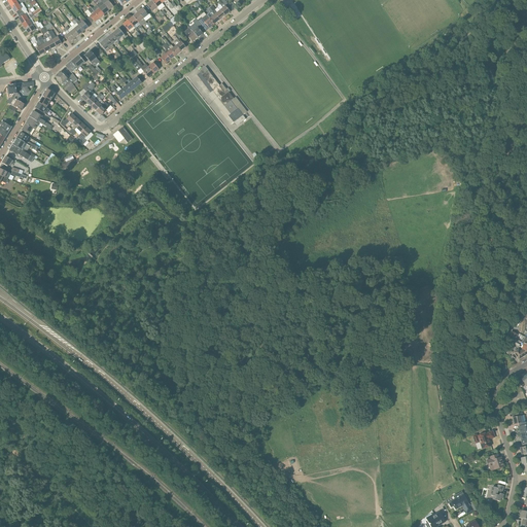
[(15,13),(22,9),(19,5),(26,0),(22,0),(18,3),(11,7),(15,13)]
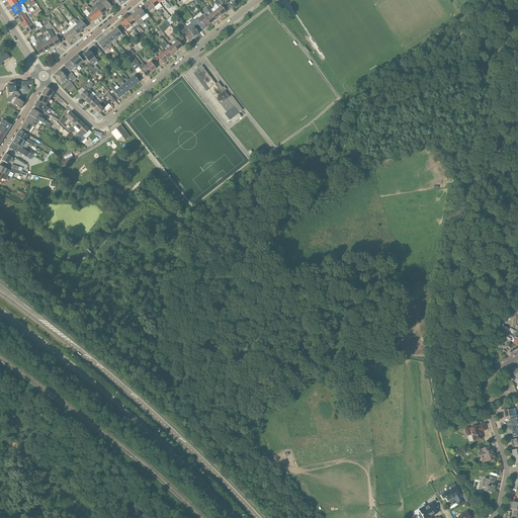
[(107,10),(98,0),(96,0),(95,1),(98,4),(95,6),(102,14),(107,10)]
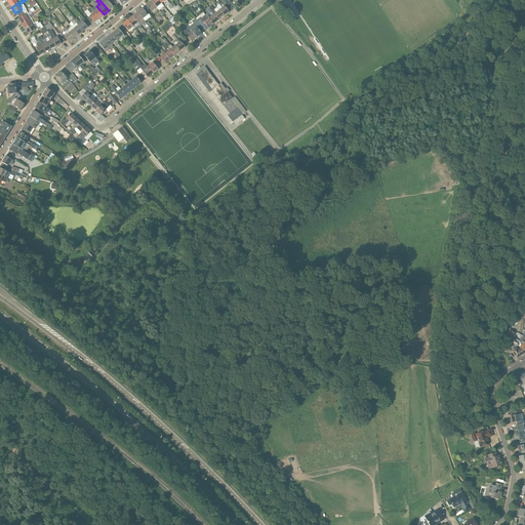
[(99,0),(109,10),(113,7),(109,1),(109,0),(104,0),(103,0),(99,0)]
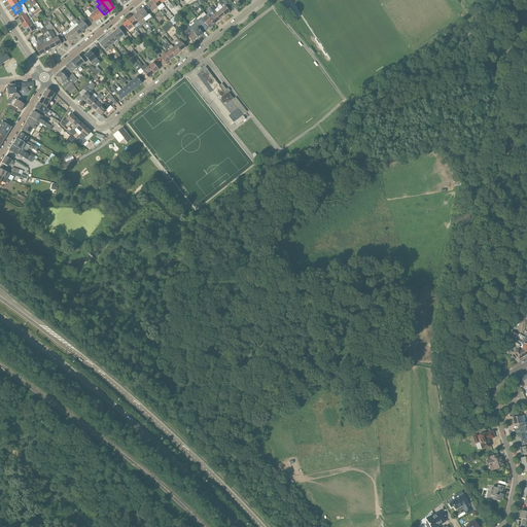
[(159,9),(164,5),(159,0),(152,0),(152,1),(159,9)]
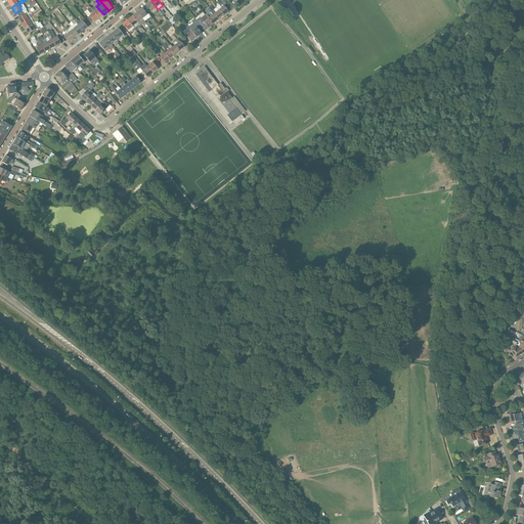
[(219,10),(223,16),(228,12),(224,6),(226,4),(223,0),(218,0),(216,2),(221,8),(219,10)]
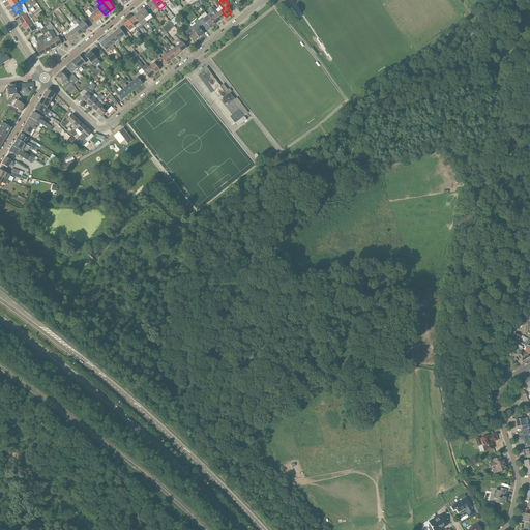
[(158,10),(159,9),(153,1),(148,5),(155,15),(158,11),(158,10)]
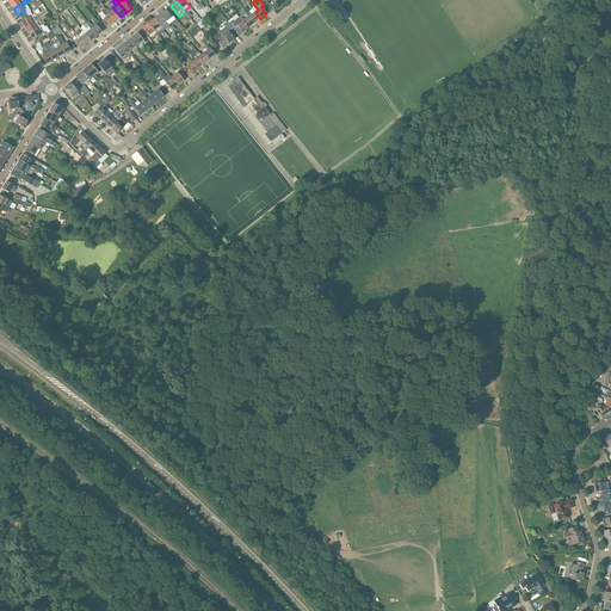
[(198,5),(201,8),(205,13),(210,10),(208,6),(205,8),(201,2),(198,5)]
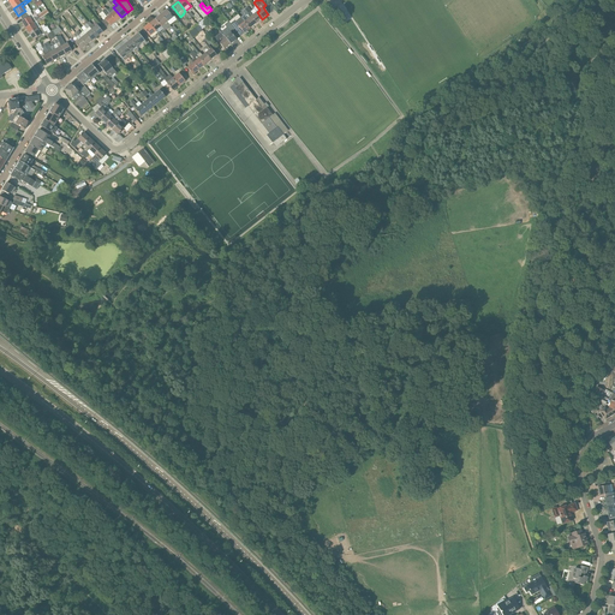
[(108,11),(107,11),(117,22),(121,17),(113,7),(113,6),(108,11)]
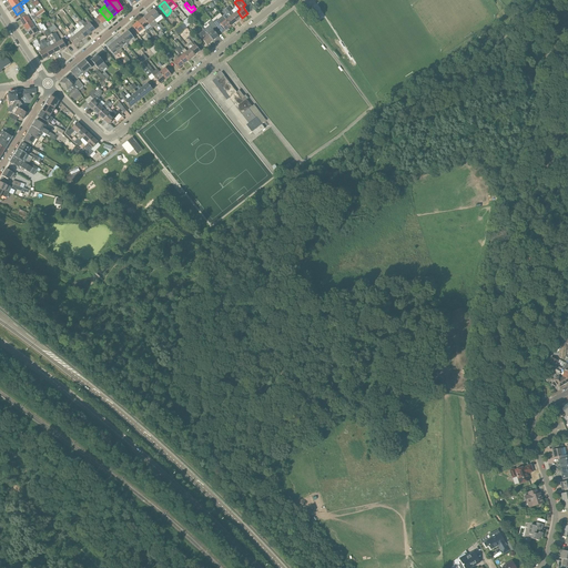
[(94,20),(98,24),(101,22),(102,24),(108,20),(99,10),(100,10),(98,8),(95,9),(94,10),(99,16),(97,18),(94,20)]
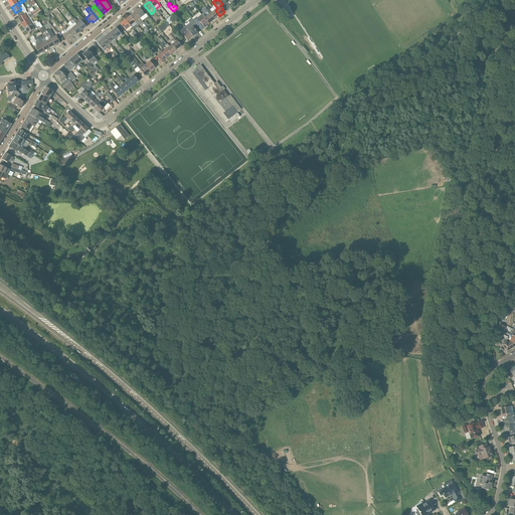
[(143,22),(147,17),(140,8),(135,12),(143,22)]
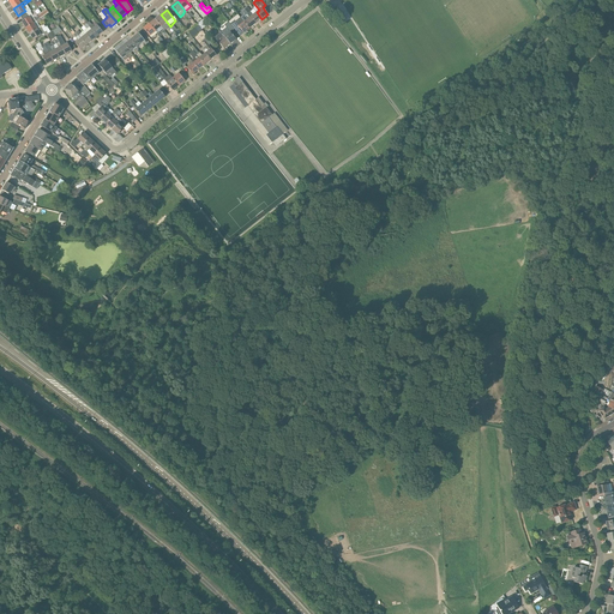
[(22,22),(25,28),(34,23),(36,22),(40,19),(38,16),(35,18),(30,12),(22,18),(24,20),(22,22)]
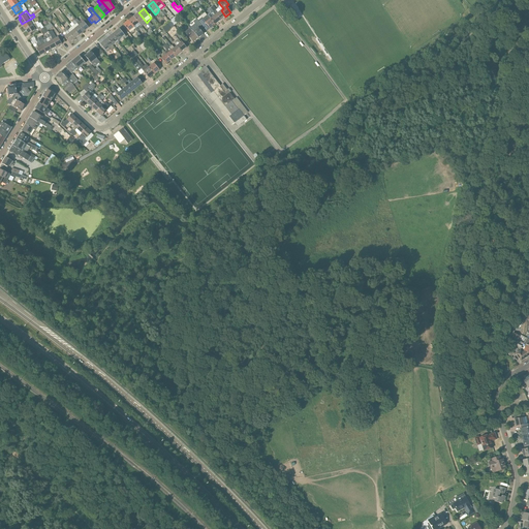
[(216,14),(220,21),(225,17),(221,10),(216,14)]
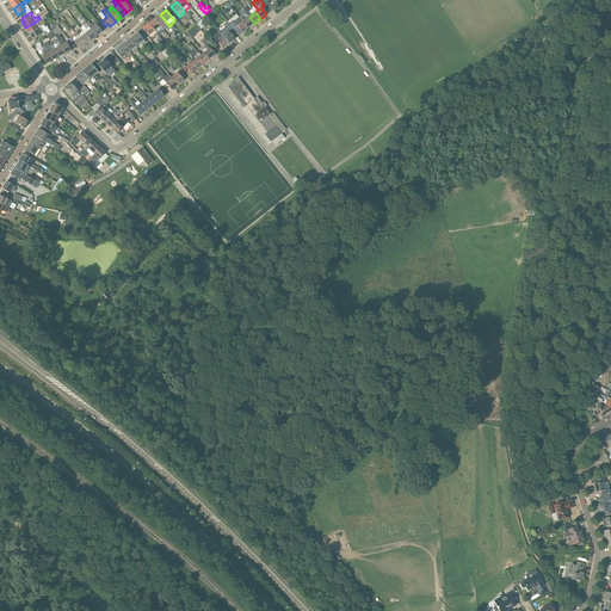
[(162,29),(164,31),(170,26),(160,14),(154,19),(162,29)]
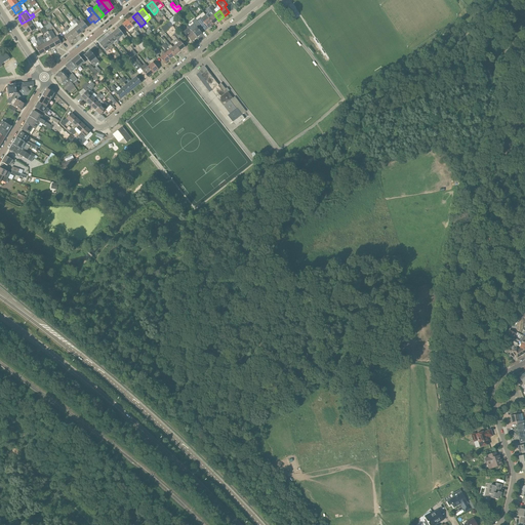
[(476,17),(475,17),(475,16),(473,12),(465,17),(468,23),(476,17)]
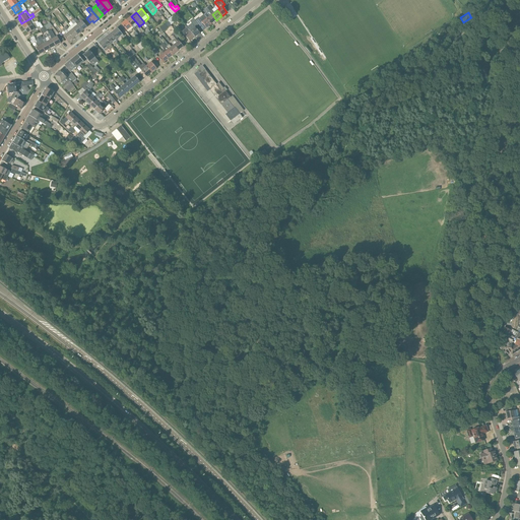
[(195,20),(200,26),(203,24),(206,28),(211,24),(207,18),(204,14),(199,18),(199,17),(195,20)]
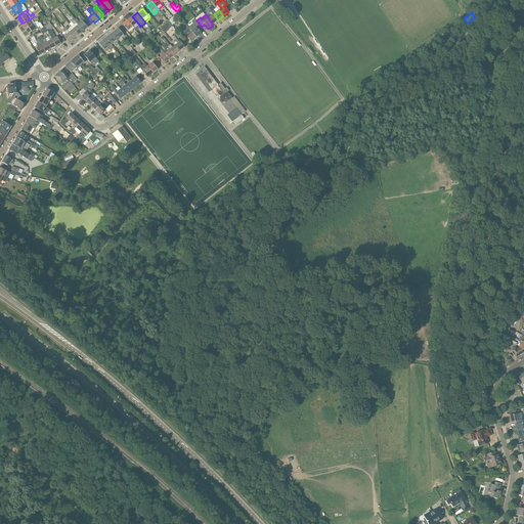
[(209,18),(213,25),(218,20),(214,14),(209,18)]
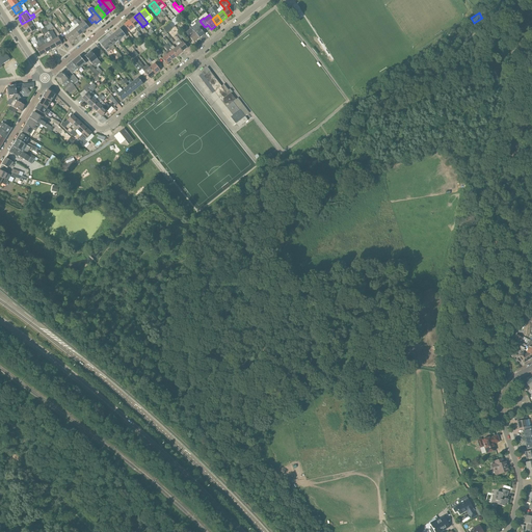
[(136,29),(141,25),(134,17),(129,21),(136,29)]
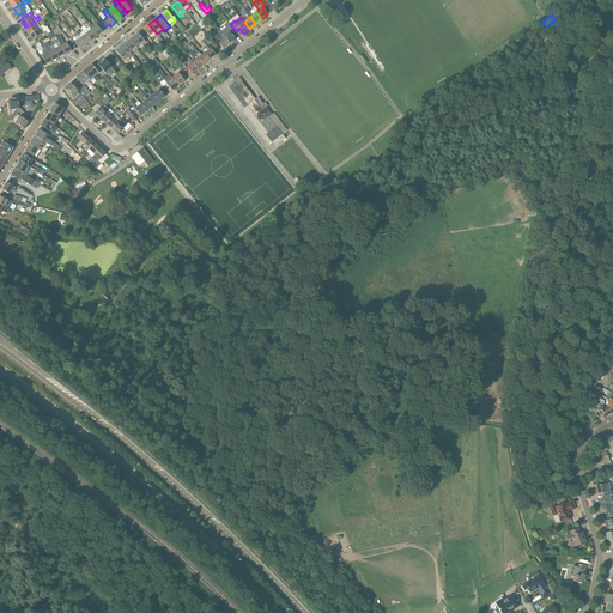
[(85,22),(97,37),(103,32),(97,25),(95,26),(92,24),(91,25),(89,22),(87,23),(86,20),(85,22)]
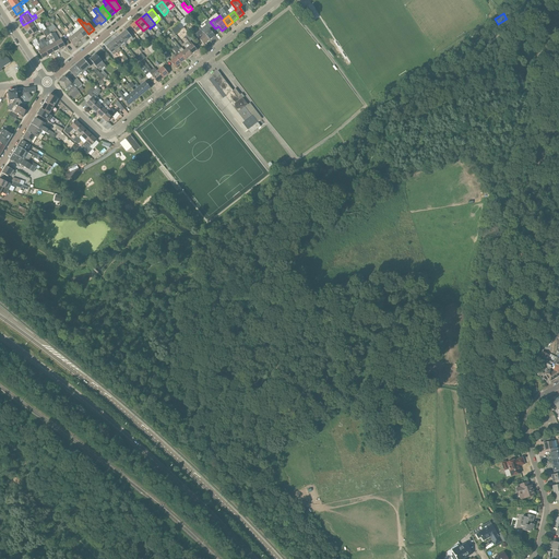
[(76,28),(84,37),(88,34),(78,20),(75,21),(79,26),(76,28)]
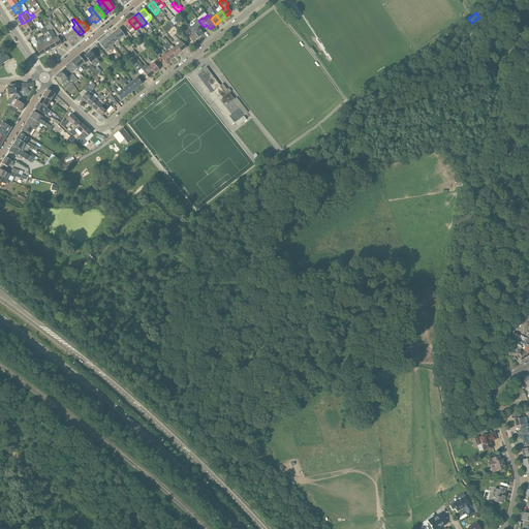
[(26,29),(32,25),(29,20),(22,24),(26,29)]
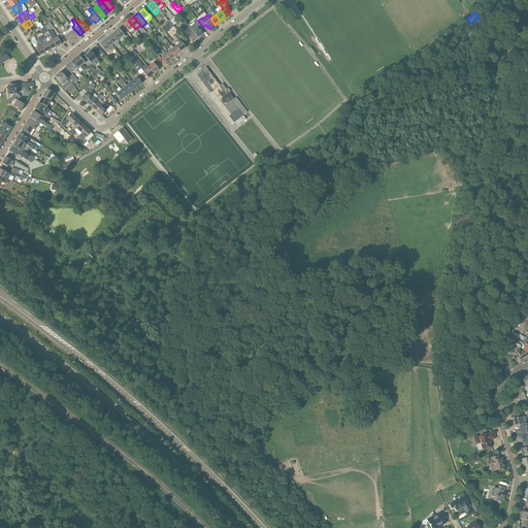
[(32,25),(26,29),(29,34),(35,30),(36,32),(41,29),(40,27),(38,28),(36,25),(38,24),(37,21),(35,23),(32,25)]
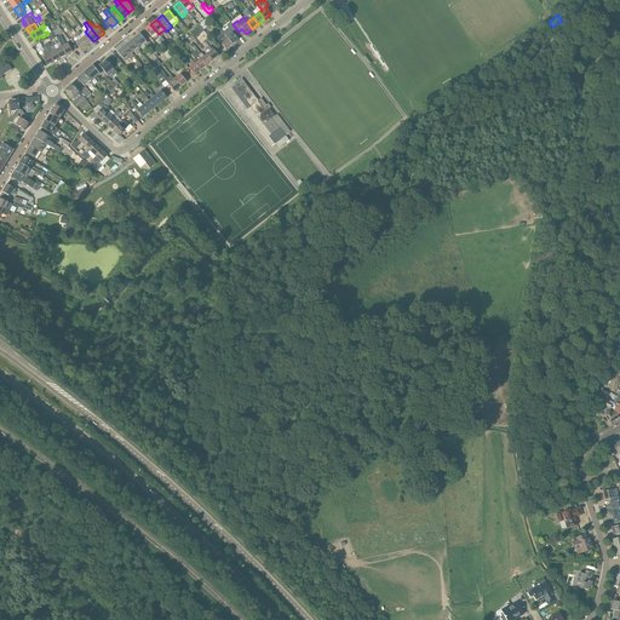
[(158,35),(159,34),(150,24),(145,29),(154,40),(159,36),(158,35)]
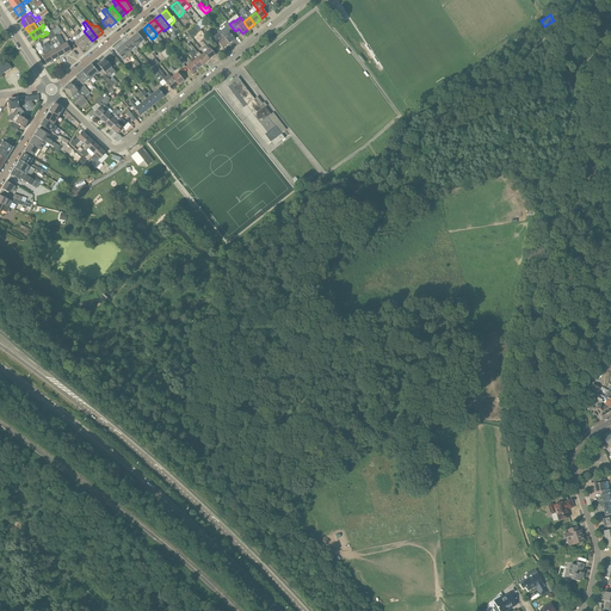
[(195,28),(189,32),(192,37),(198,32),(195,28)]
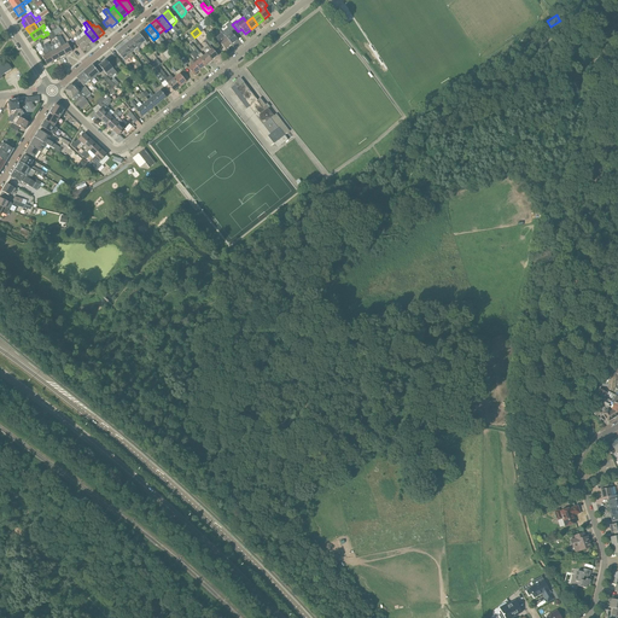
[(79,36),(81,39),(87,46),(93,41),(85,31),(81,34),(79,30),(76,33),(79,36)]
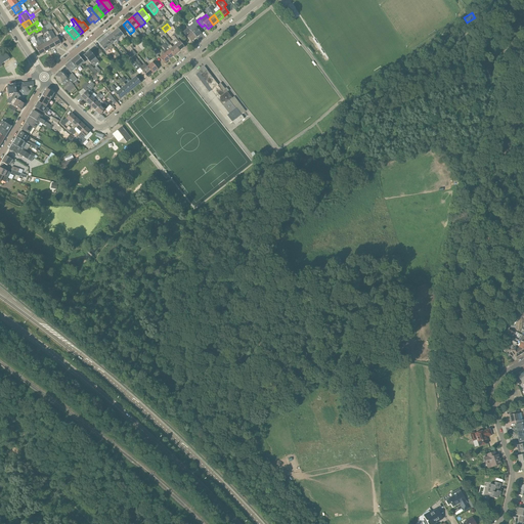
[(191,31),(197,38),(202,34),(197,27),(191,31)]
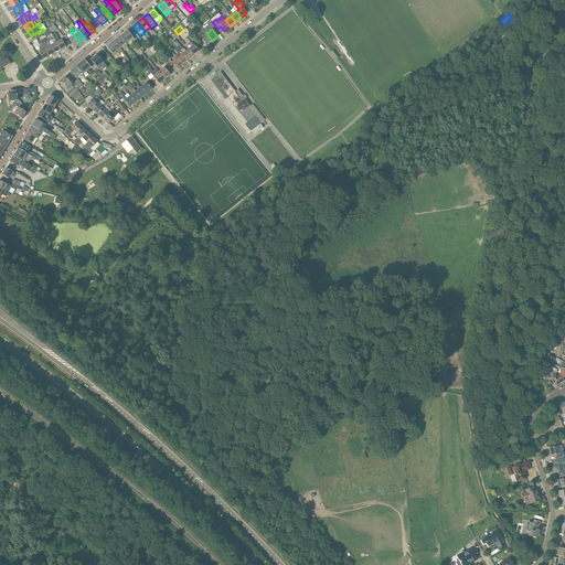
[(121,36),(120,36),(126,43),(130,40),(131,42),(135,40),(128,31),(124,34),(124,33),(121,35),(121,36)]
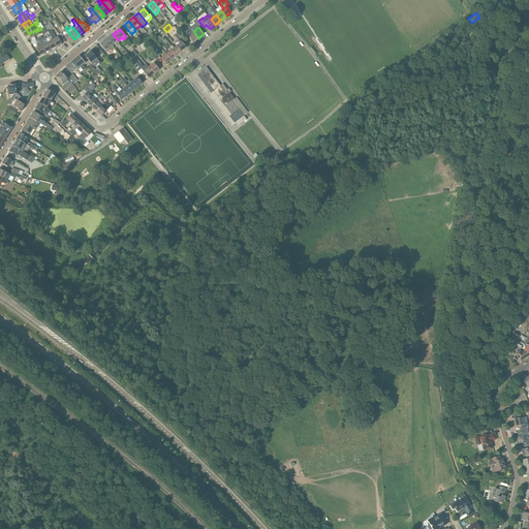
[(50,33),(49,33),(50,34),(57,47),(62,44),(62,43),(66,41),(61,36),(58,37),(56,38),(52,31),(49,32),(50,33)]
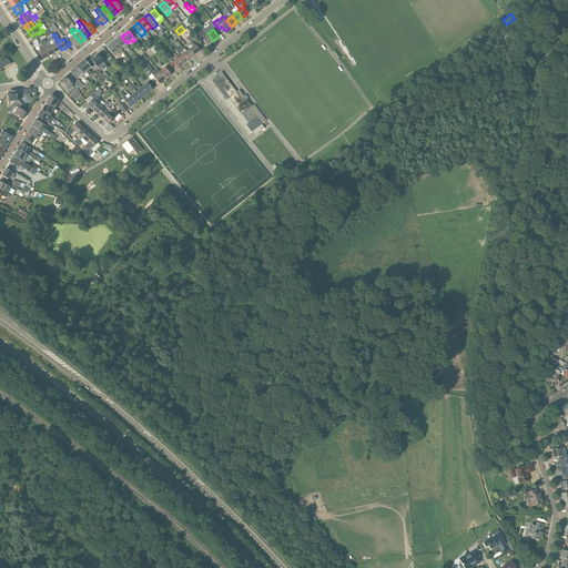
[(208,33),(202,39),(208,46),(213,41),(208,33)]
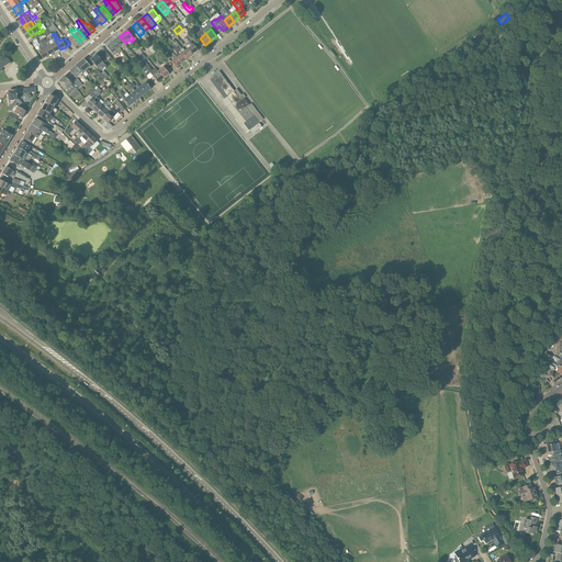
[(184,45),(188,48),(192,55),(199,51),(191,42),(193,40),(190,34),(184,38),(188,43),(184,45)]
